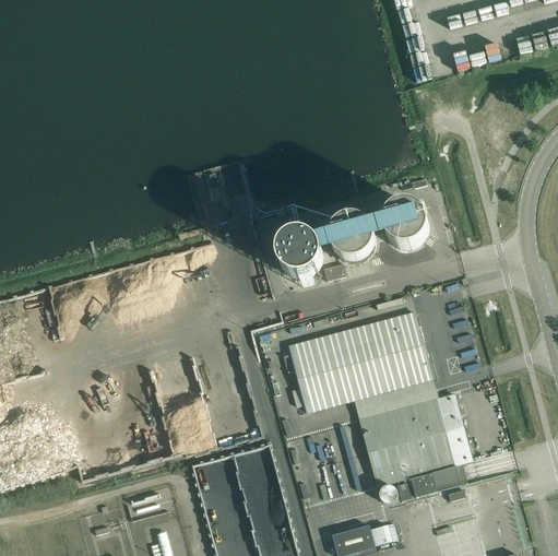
[(432,199),(444,196),(439,176),(428,179),(432,199)]
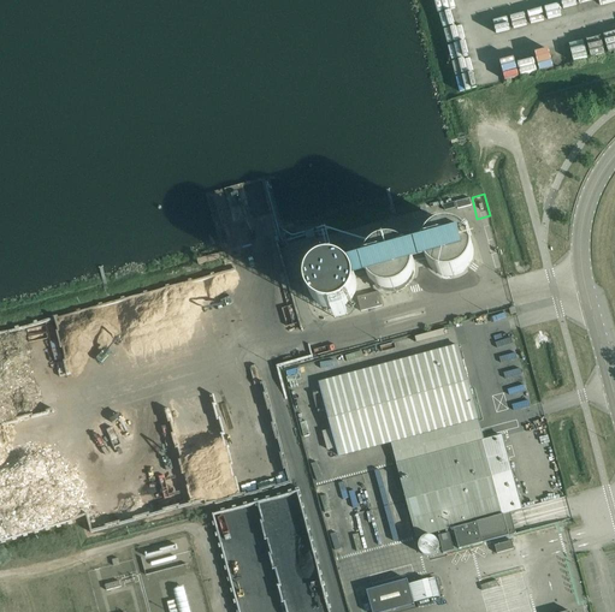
[(307,275),(307,279),(307,283),(307,286),(308,290),(309,292),(312,295),(314,298),(317,299),(319,302),(323,303),(326,304),(329,304),(332,304),(336,304),(339,303),(342,302),(346,299),(348,298),(350,296),(352,292),(353,290),(354,286),(355,283),(370,279),(372,281),(374,284),(378,285),(380,286),(384,287),(388,289),(391,289),(394,287),(397,287),(401,285),(403,284),(406,281),(408,279),(411,277),(412,273),(413,269),(413,267),(429,262),(431,265),(433,267),(436,269),(439,271),(442,272),(445,272),(449,272),(453,272),(455,271),(459,269),(461,268),(465,266),(466,263),(468,261),(469,257),(471,255),(472,251),(472,248),(472,244),(471,241),(469,238),(468,235),(466,232),(463,230),(461,227),(457,226),(455,225),(451,225),(448,224),(444,224),(442,225),(438,226),(436,227),(432,230),(430,232),(427,235),(426,237),(425,241),(424,244),(407,248),(404,245),(402,244),(400,242),(396,242),(392,241),(390,241),(386,241),(383,241),(379,242),(377,244),(374,245),(372,248),(370,250),(368,254),(366,256),(366,260),(349,265),(347,262),(344,260),(341,259),(338,257),(335,256),(331,256),(327,256),(324,257),(321,259),(318,260),(315,262),(313,263),(311,267),(309,269),(308,273),(307,275)]
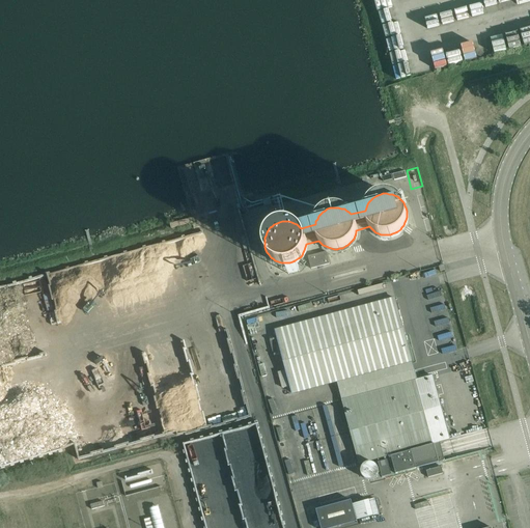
[(200,211),(177,217),(179,222),(202,215),(200,211)]
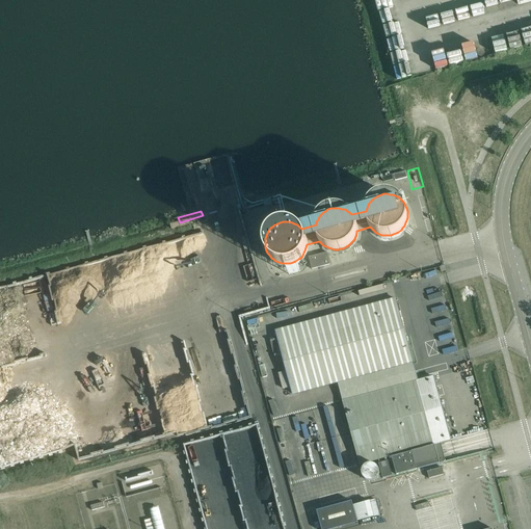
[(328,261),(326,248),(308,253),(311,266),(328,261)]
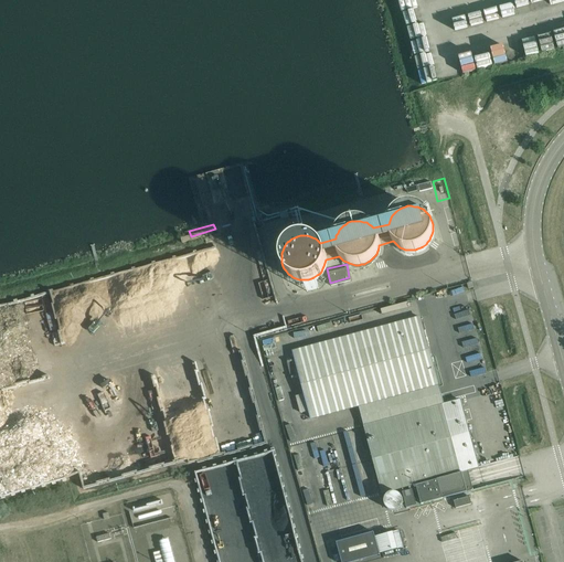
[(405,298),(378,303),(379,308),(405,305),(405,298)]
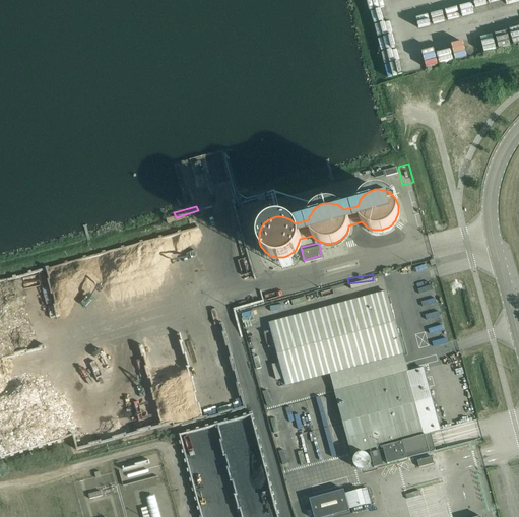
[(376,293),(268,321),(284,382),(328,370),(402,349),(386,289),(376,293)]
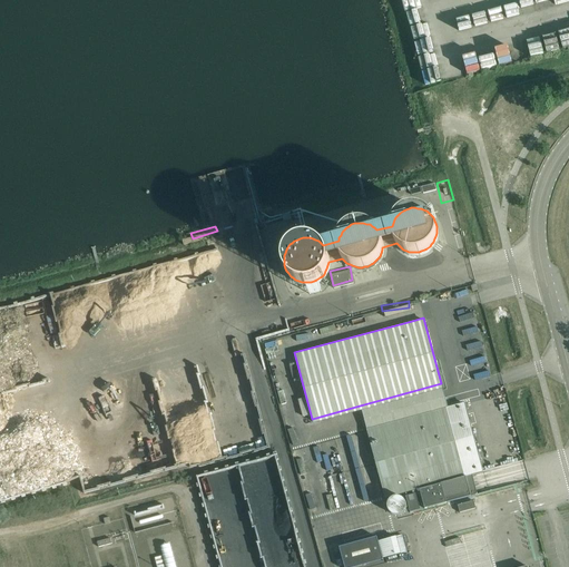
[(117,400),(119,411),(121,411),(120,409),(126,408),(124,390),(108,392),(109,401),(117,400)]
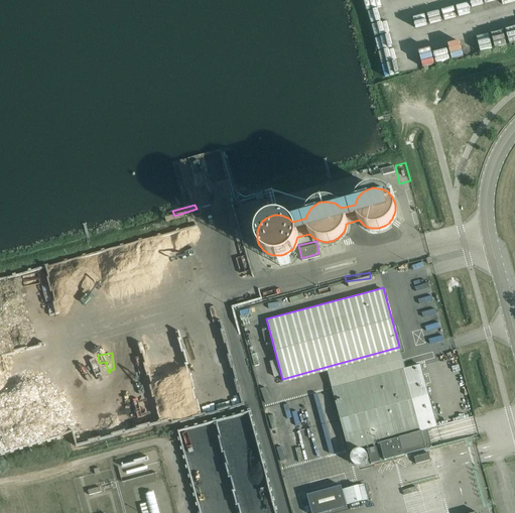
[(404,366),(331,386),(331,387),(347,446),(378,438),(383,458),(403,452),(425,445),(420,427),(436,422),(420,363),(405,367),(404,366)]
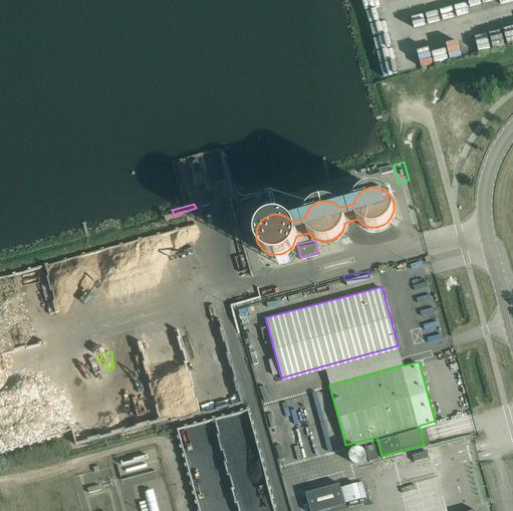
[(441,420),(433,422),(435,430),(443,428),(441,420)]
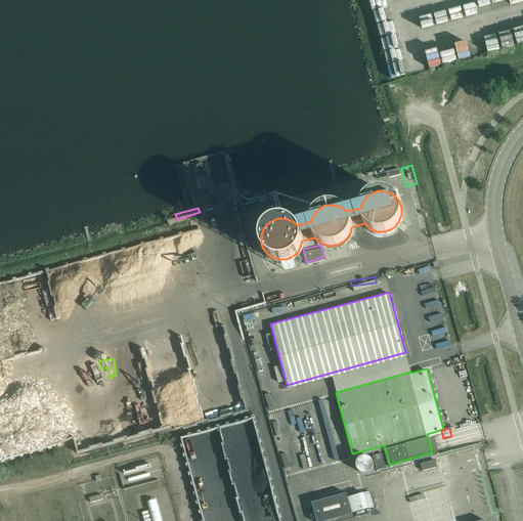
[(385,465),(381,450),(372,452),(376,468),(385,465)]
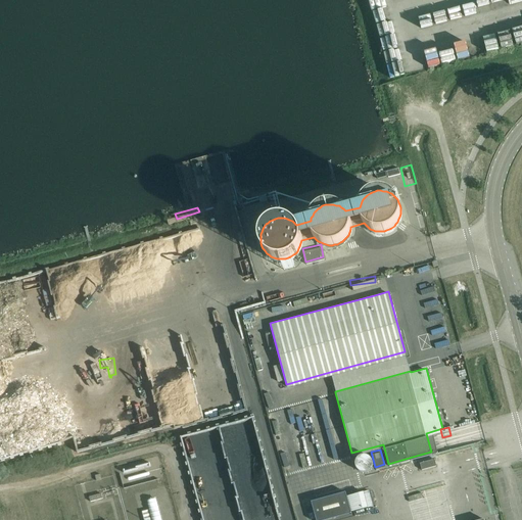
[(421,467),(435,463),(433,456),(419,460),(421,467)]
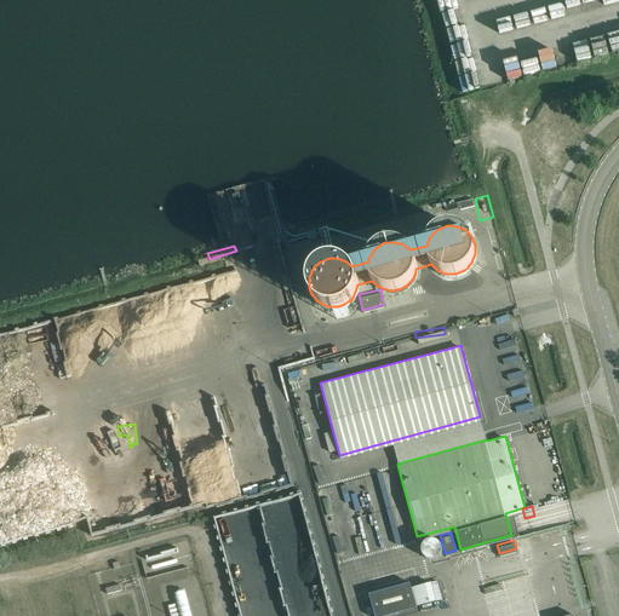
[(384,612),(411,605),(408,596),(413,594),(411,587),(419,585),(417,577),(377,588),(384,612)]
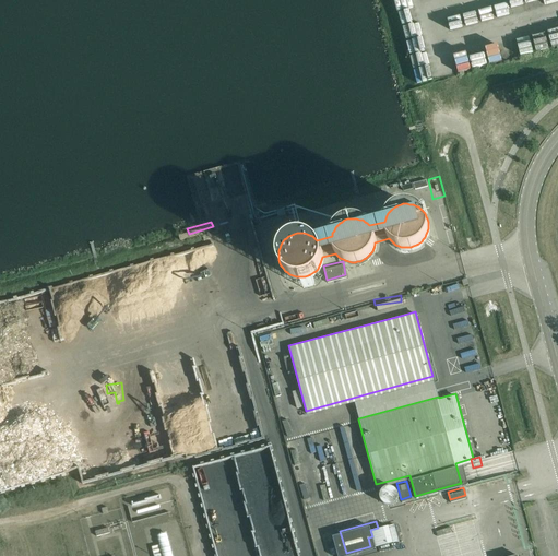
[(393,522),(388,523),(392,540),(398,539),(393,522)]
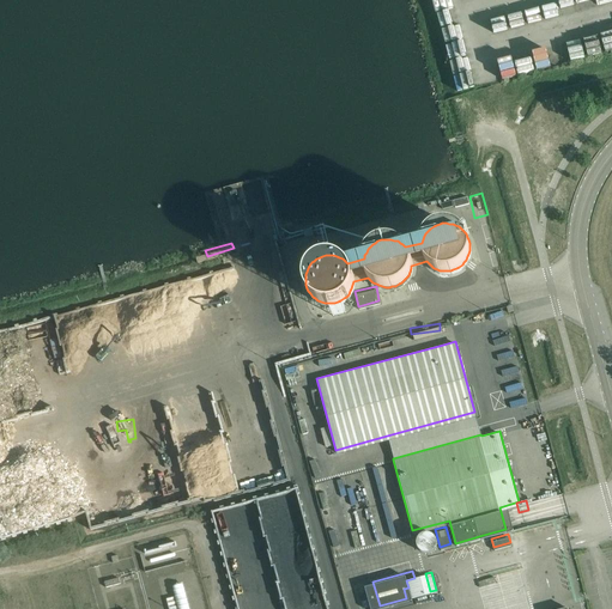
[(200,608),(193,576),(182,578),(189,608),(200,608)]
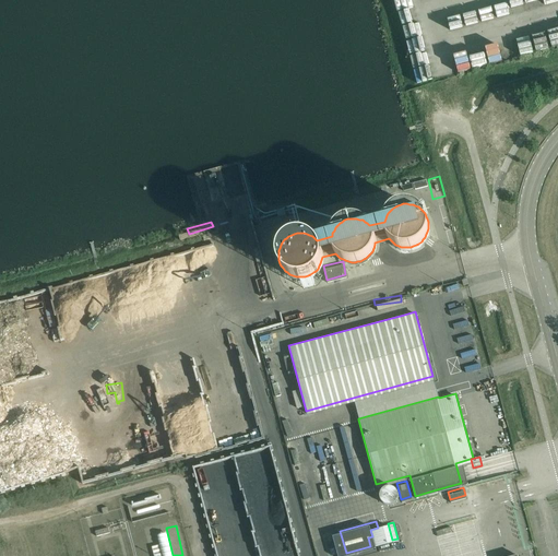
[(165,555),(171,552),(165,537),(158,541),(165,555)]
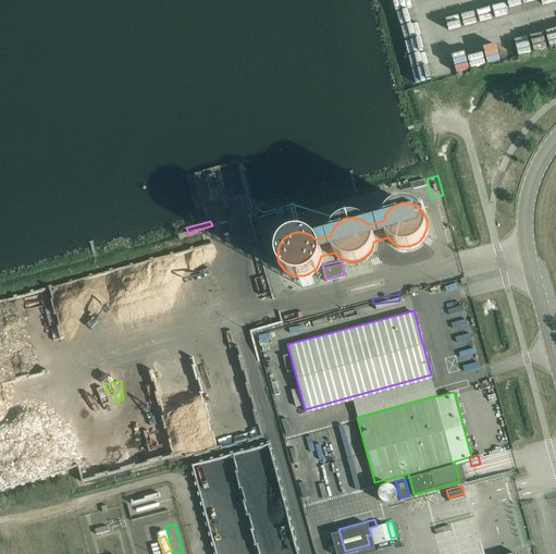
[(152,553),(161,553),(158,540),(150,542),(152,553)]
